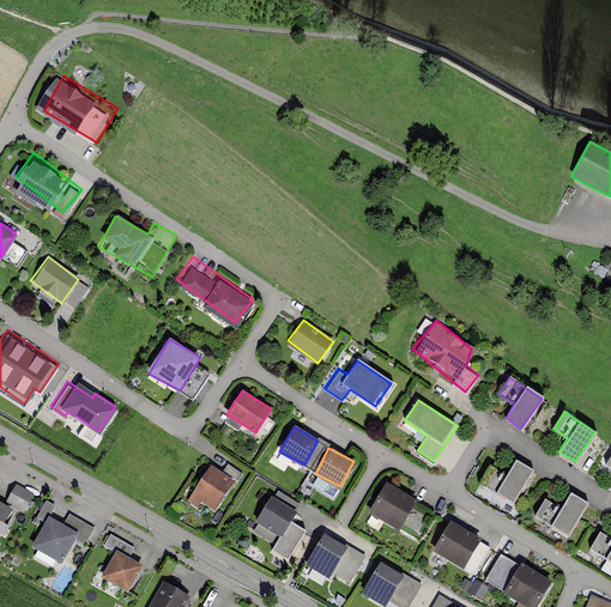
[(532,466),(515,456),(508,472),(489,461),(478,480),(513,498),(532,466)]
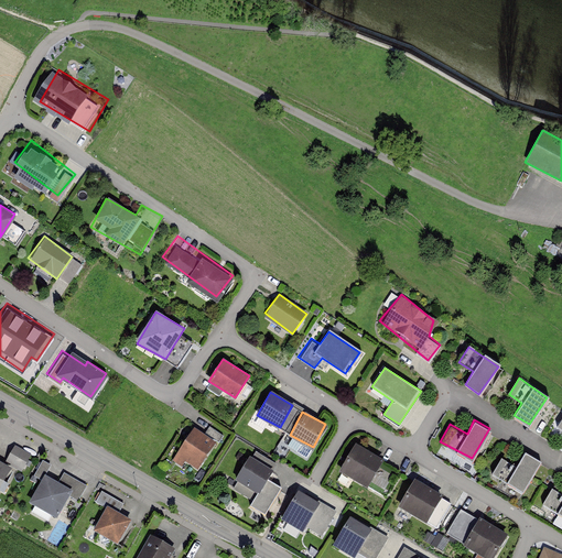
[(203,433),(193,426),(171,459),(184,467),(188,460),(198,467),(220,434),(207,426),(203,433)]
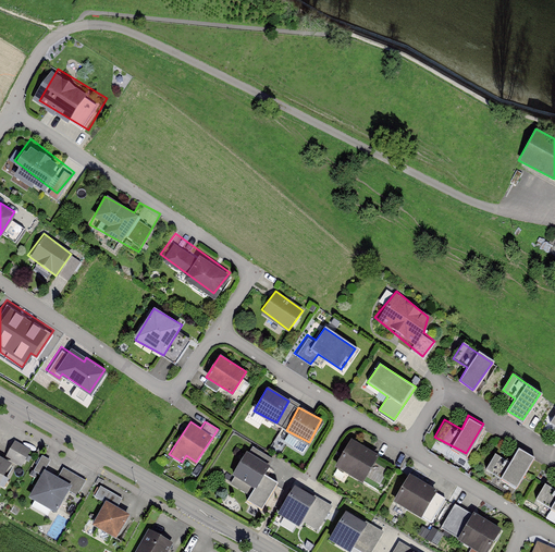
[(378,451),(350,437),(336,465),(380,488),(392,463),(375,455),(378,451)]
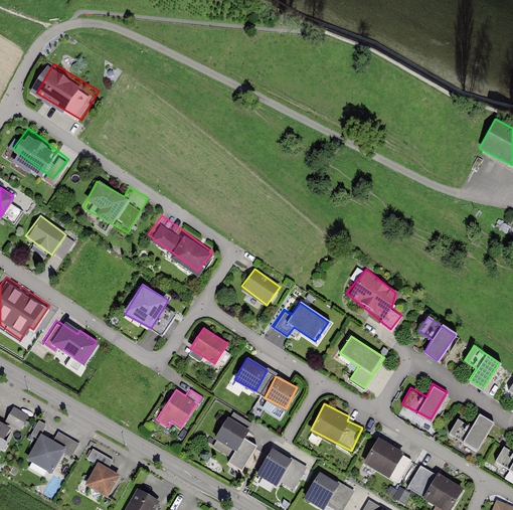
[(11,404),(4,419),(20,428),(27,412),(11,404)]
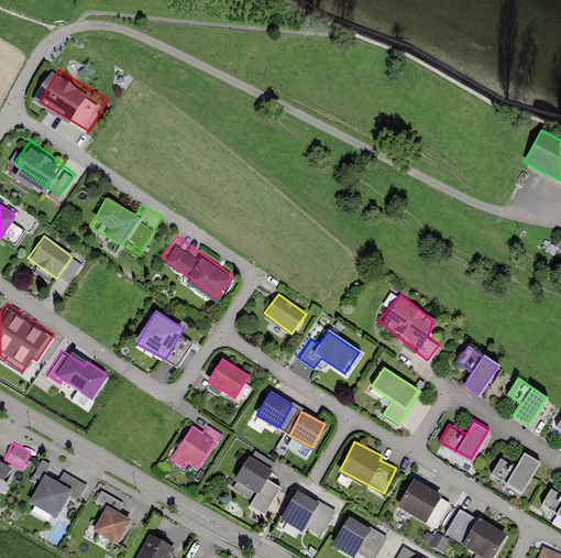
[(540,459),(523,449),(515,463),(499,456),(491,472),(523,490),(540,459)]
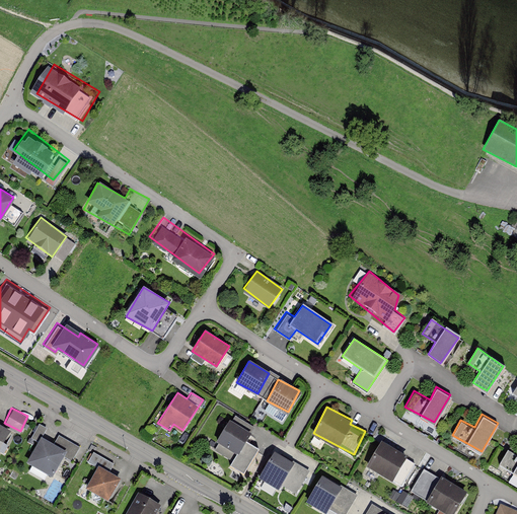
[(249,433),(228,420),(216,440),(237,452),(249,433)]
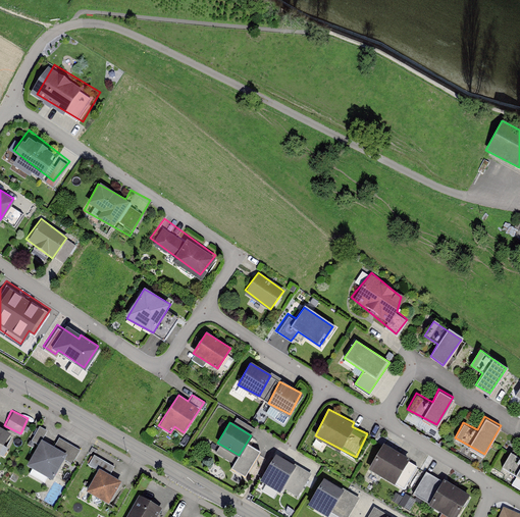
[(0,448),(11,431),(0,423),(0,448)]
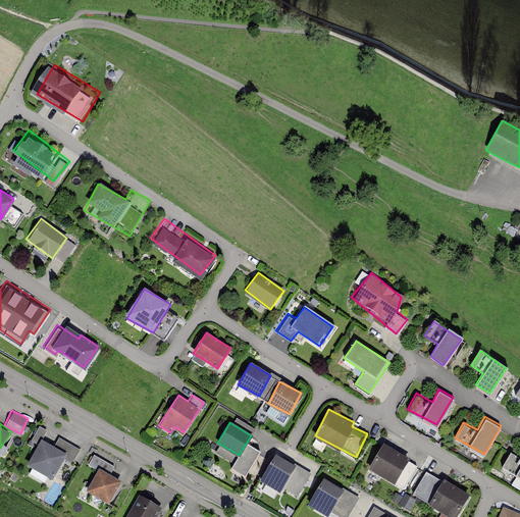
[(57,435),(53,445),(66,452),(63,458),(71,462),(80,448),(57,435)]
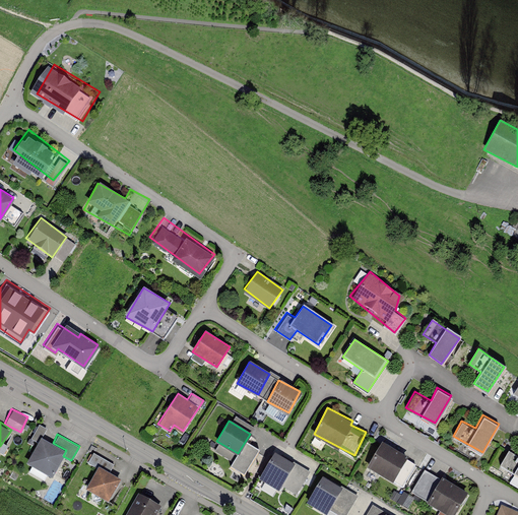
[(53,443),(41,437),(27,462),(53,474),(63,456),(66,450),(53,443)]
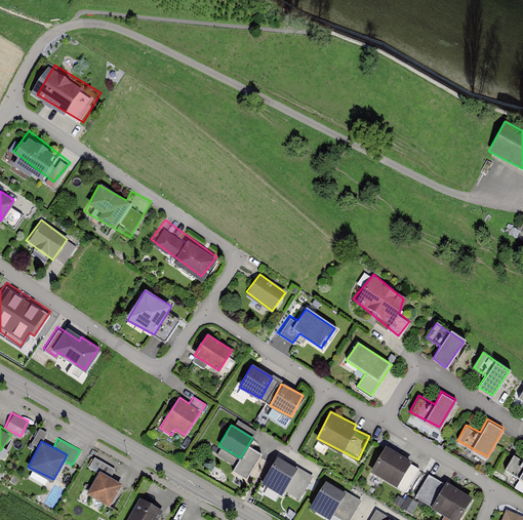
[(418,465),(385,445),(371,469),(404,488),(418,465)]
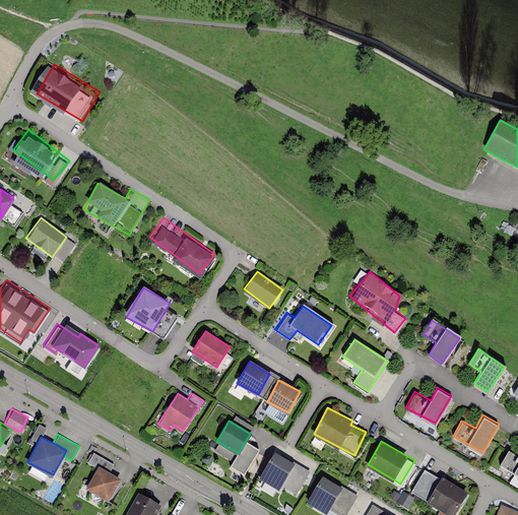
[(294,458),(272,447),(257,474),(278,486),(294,458)]
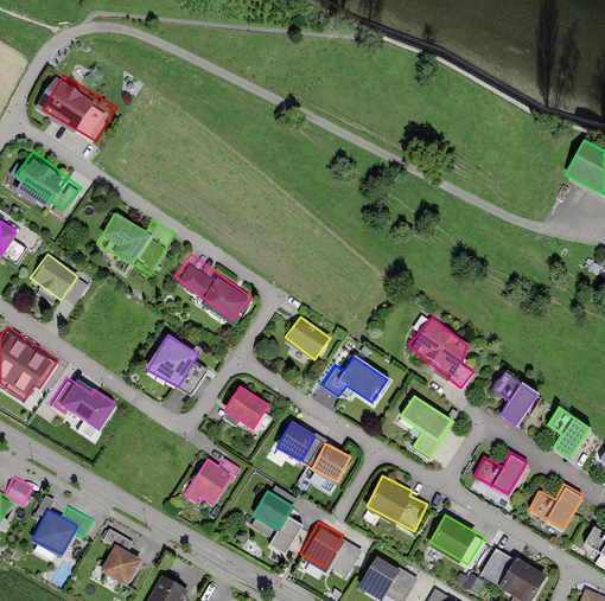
[(604,529),(593,524),(584,542),(604,554),(604,529)]
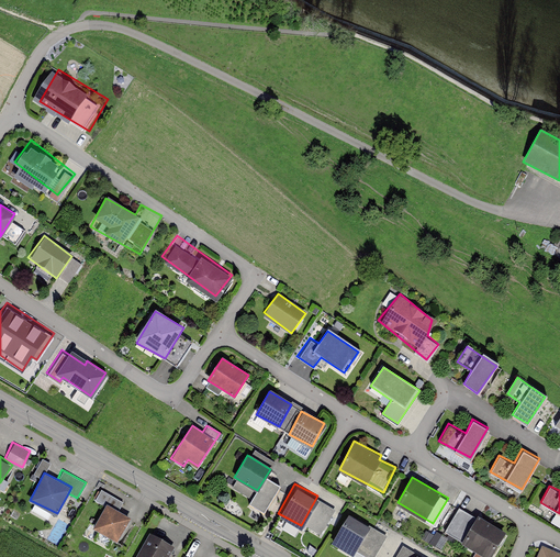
[(98,487),(92,498),(104,504),(105,502),(118,509),(122,499),(98,487)]
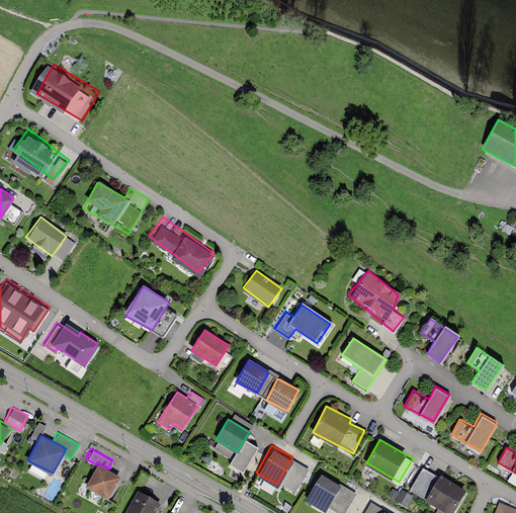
[(97,462),(96,464),(84,484),(106,497),(119,475),(108,468),(97,462)]
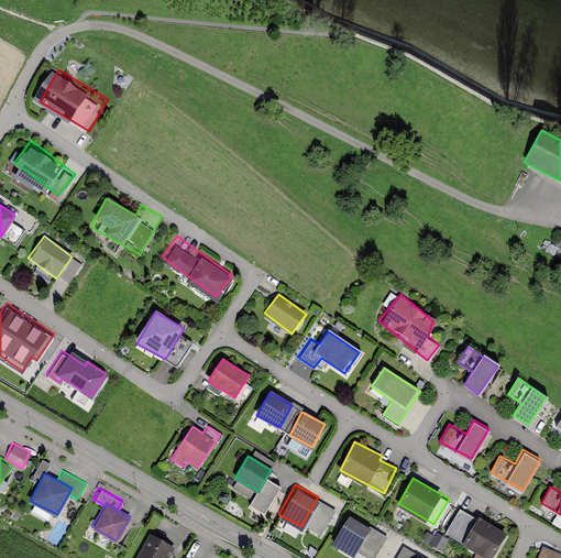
[(505,532),(460,505),(444,532),(491,557),(505,532)]
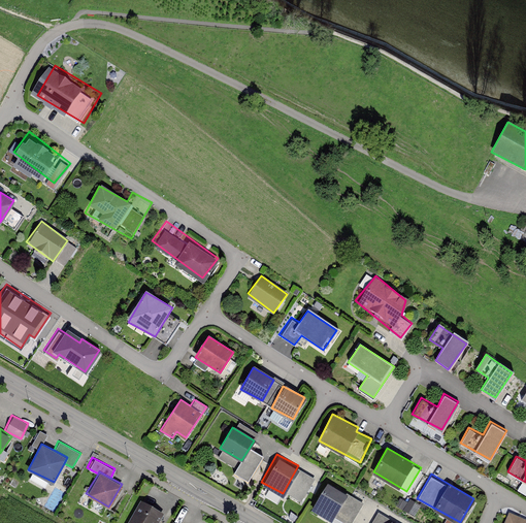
[(309,507),(330,519),(347,491),(326,479),(309,507)]
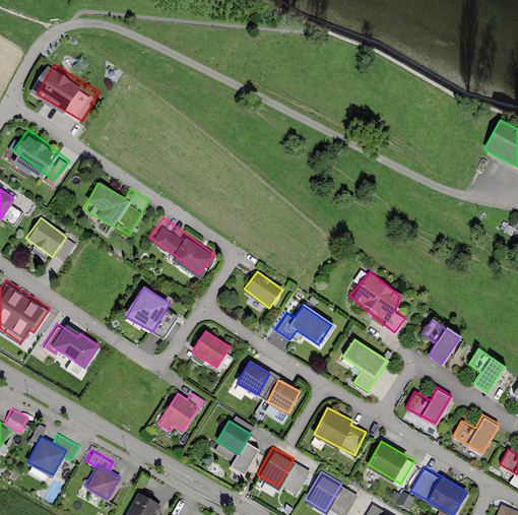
[(152,514),(159,504),(137,491),(123,514),(152,514)]
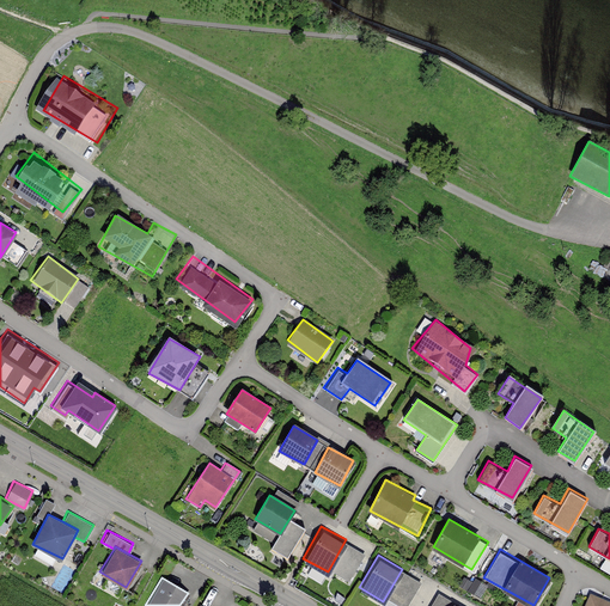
[(586,605),(609,605),(609,593),(593,588),(586,605)]
